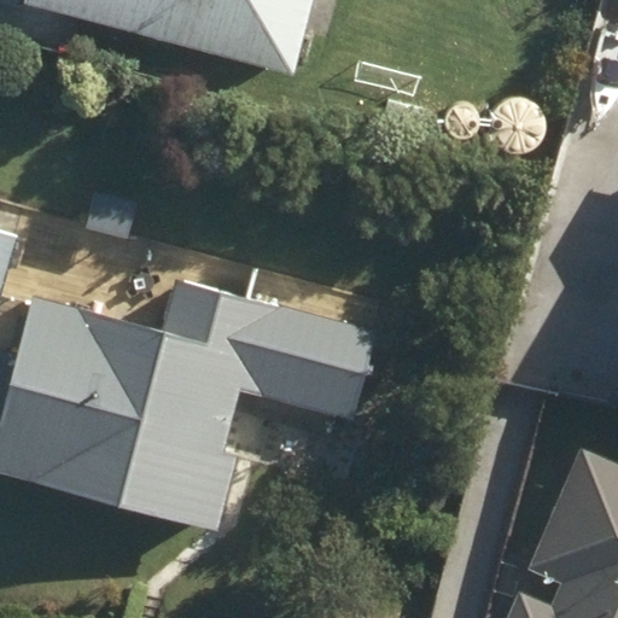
[(27,0),(27,4),(292,76),(313,0),(27,0)]
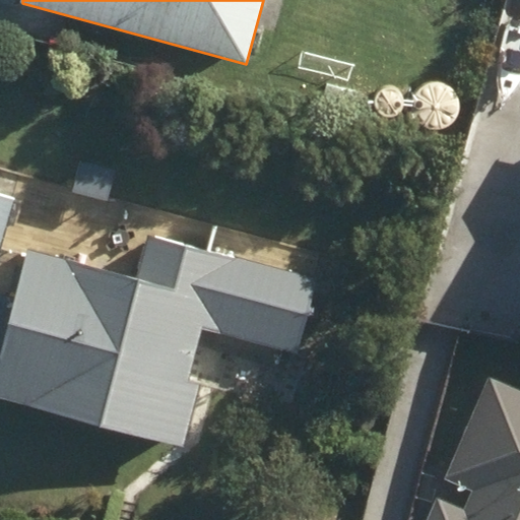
[(435,127),(443,126),(450,122),(456,116),(459,109),(459,101),(457,92),(453,86),(446,81),(439,79),(431,79),(424,82),(417,87),(413,93),(411,101),(412,109),(415,116),(420,121),(427,125),(435,127)]
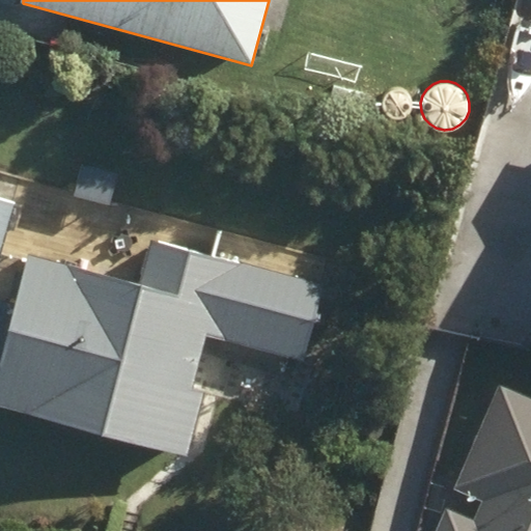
[(0,201),(0,245),(11,205),(0,201)]
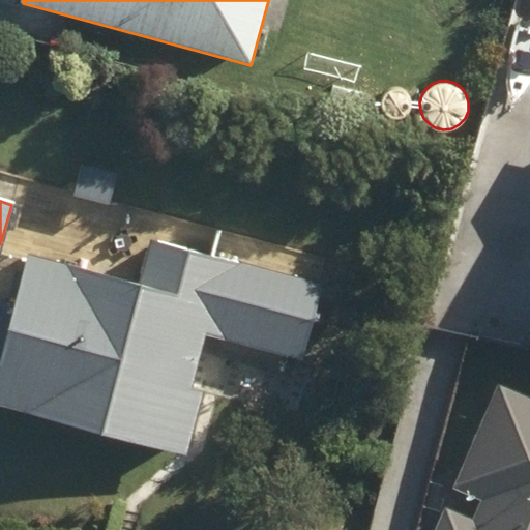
[(298,362),(318,287),(147,241),(135,287),(24,258),(11,305),(0,302),(0,409),(181,457),(199,391),(188,388),(198,353),(215,358),(219,342),(298,362)]
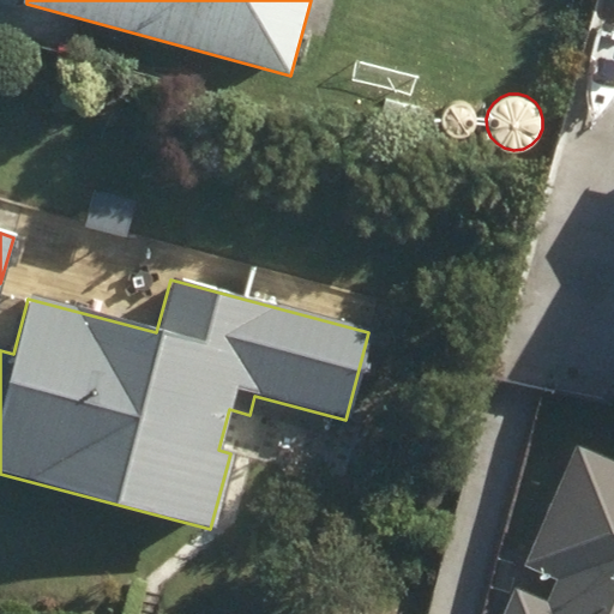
[(613,613),(613,451),(587,439),(535,563),(566,575),(558,596),(527,584),(515,613),(613,613)]
